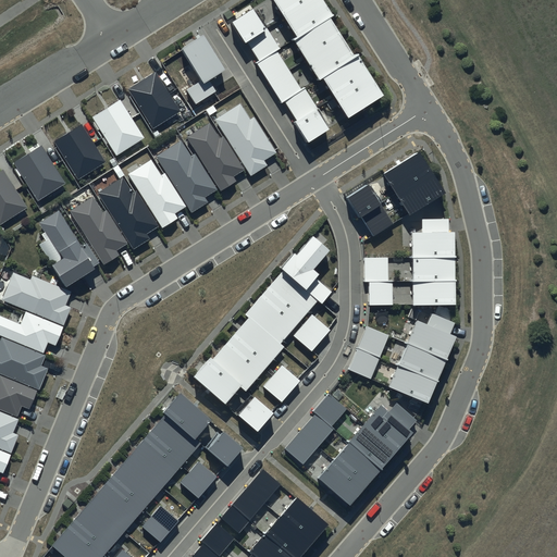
[(336,99),(348,119),(366,108),(383,97),(364,69),(358,58),(356,56),(354,57),(348,47),(338,32),(331,20),(334,17),(324,2),(323,0),(272,0),(284,19),(298,39),(294,42),(306,60),(319,81),(320,82),(323,79),(336,99)]
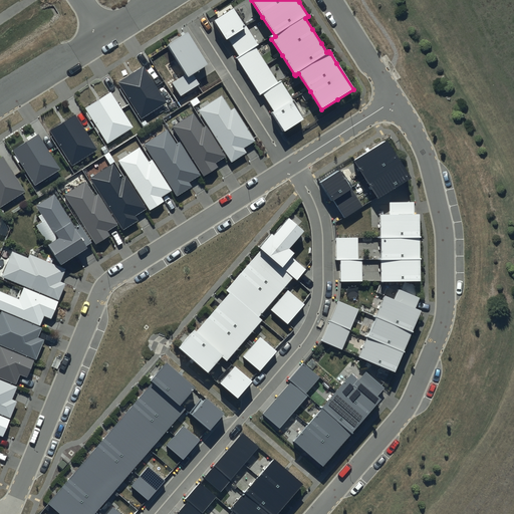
[(246,26),(234,8),(218,19),(213,21),(219,30),(226,41),(228,40),(233,47),(240,57),(236,59),(240,66),(252,85),(260,96),(262,95),(267,101),(274,112),(271,114),(276,122),(284,135),(304,121),(292,101),(294,100),(281,81),(278,83),(266,65),(255,48),(258,45),(246,26)]
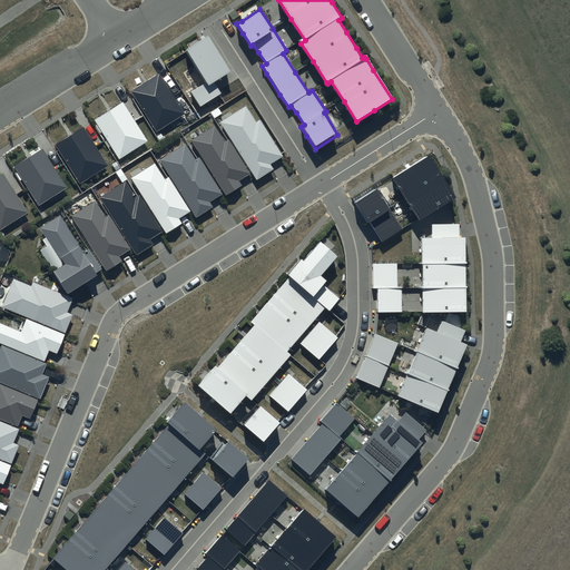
[(231,72),(208,38),(204,41),(186,51),(206,84),(208,87),(214,84),(231,72)]
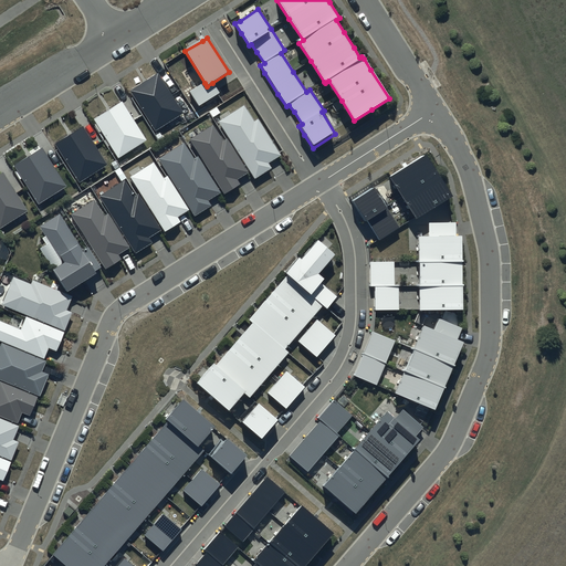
[(171,95),(158,73),(145,81),(130,90),(135,97),(156,132),(184,114),(171,95)]
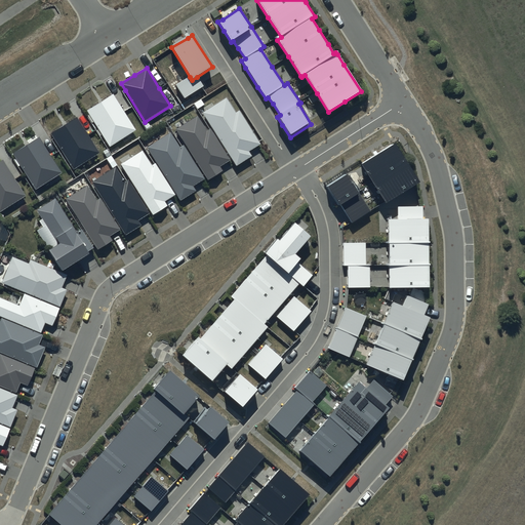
[(192,80),(190,77),(176,85),(185,98),(202,88),(203,87),(197,77),(192,80)]
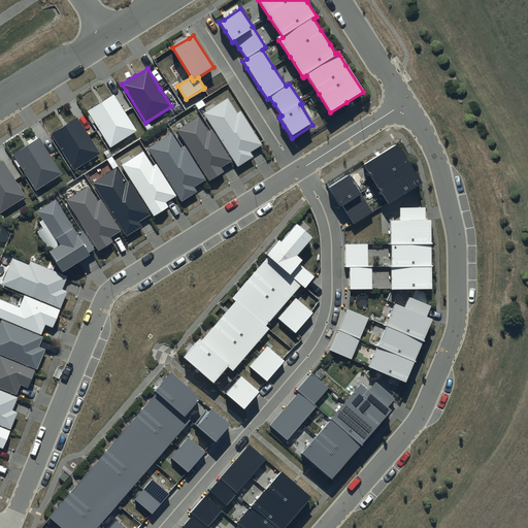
[(124,112),(113,95),(102,102),(88,111),(90,114),(110,147),(136,132),(124,112)]
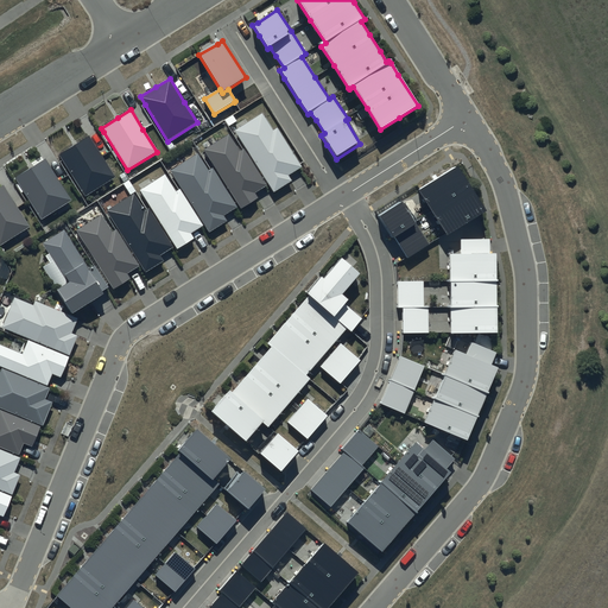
[(273,131),(263,113),(234,131),(267,183),(273,192),(291,182),(289,177),(295,172),(303,168),(301,164),(277,128),(273,131)]
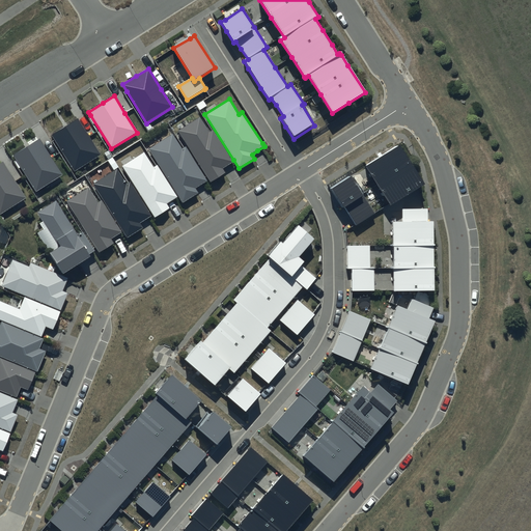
[(210,133),(199,116),(177,131),(206,176),(211,183),(224,173),(222,169),(227,166),(232,162),(231,161),(213,131),(210,133)]
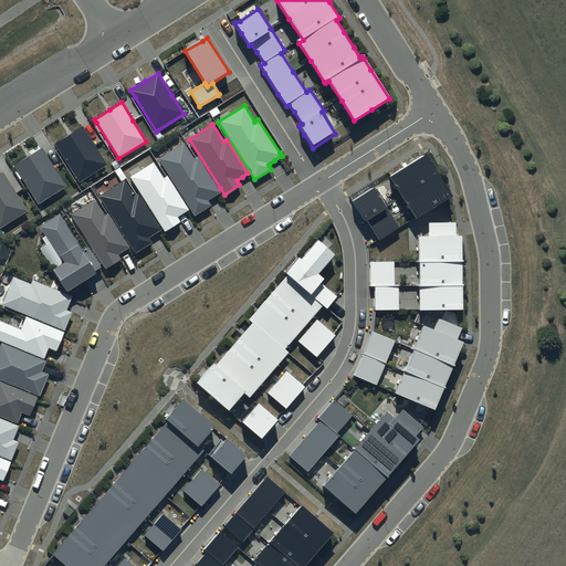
[(94,146),(83,126),(71,134),(55,144),(59,149),(80,182),(107,166),(94,146)]
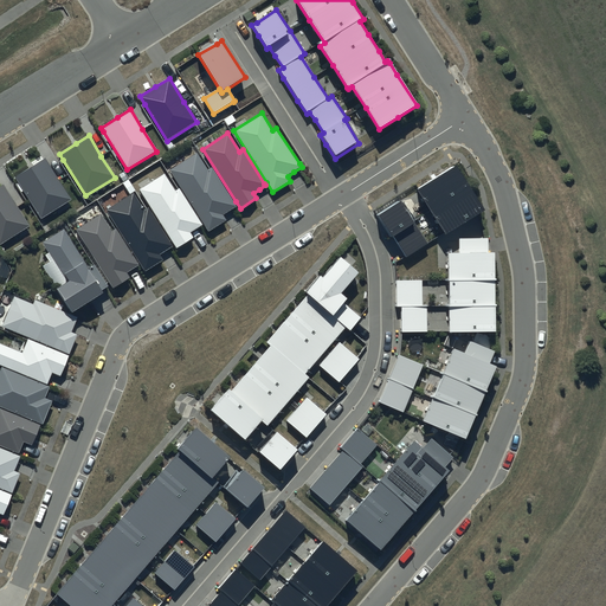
[(208,171),(197,153),(169,171),(202,223),(208,232),(226,221),(223,216),(230,212),(237,207),(233,202),(212,168),(208,171)]
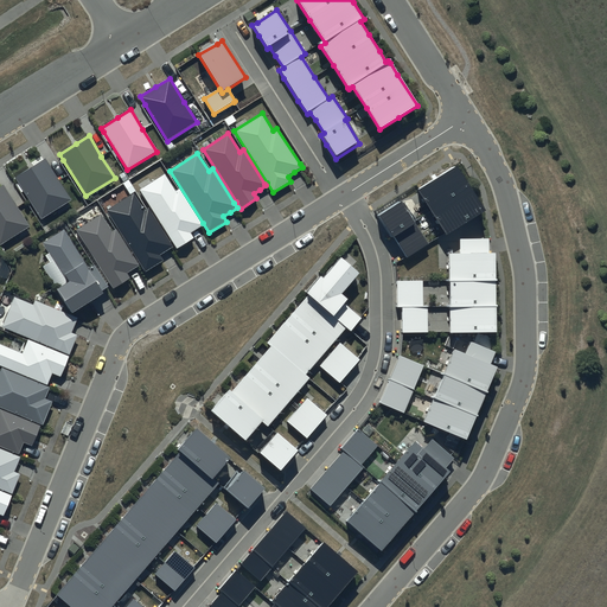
[(58,180),(44,159),(31,167),(14,178),(18,184),(40,219),(70,200),(58,180)]
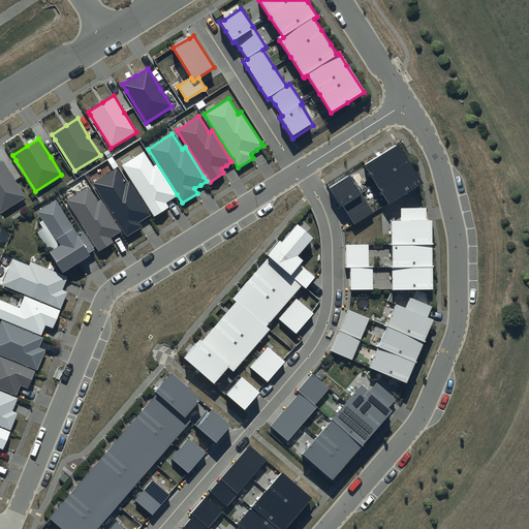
[(379,156),(364,166),(389,206),(423,185),(415,173),(398,145),(379,156)]
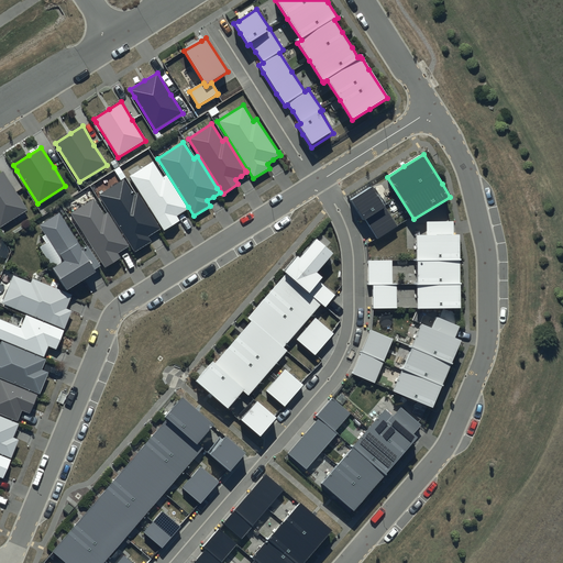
[(163,178),(153,162),(129,177),(158,223),(164,231),(178,221),(176,217),(183,213),(187,210),(186,208),(166,176),(163,178)]
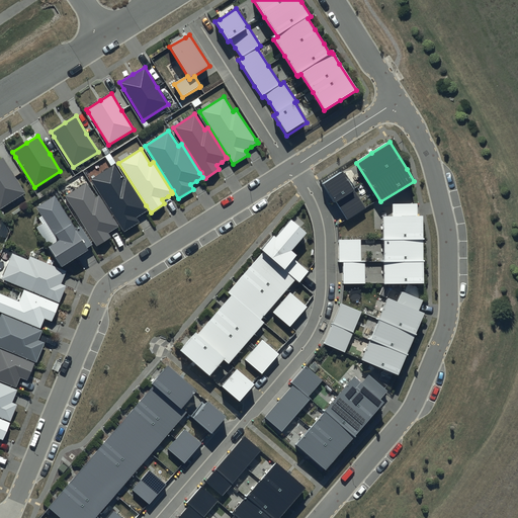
[(14,177),(3,159),(0,160),(0,208),(25,194),(14,177)]
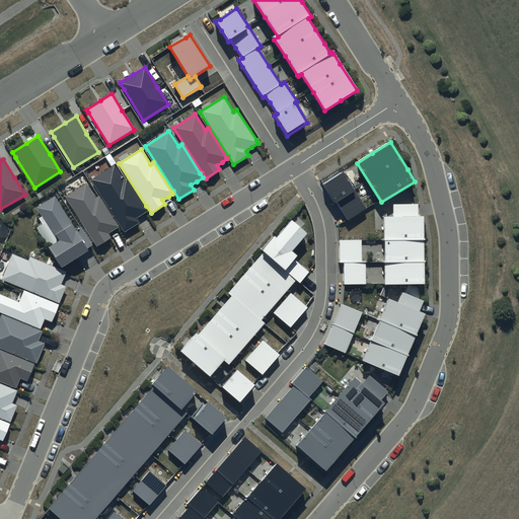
[(124,180),(115,165),(90,180),(120,225),(124,233),(140,223),(137,219),(142,215),(148,212),(145,207),(127,178),(124,180)]
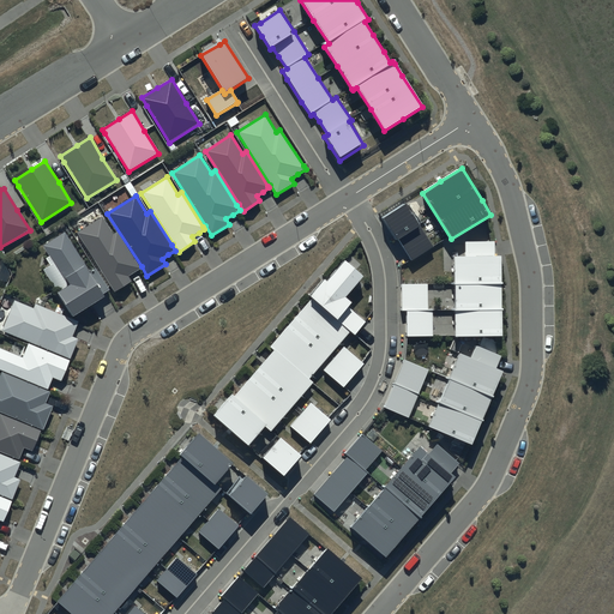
[(433,247),(405,206),(383,221),(410,262),(433,247)]
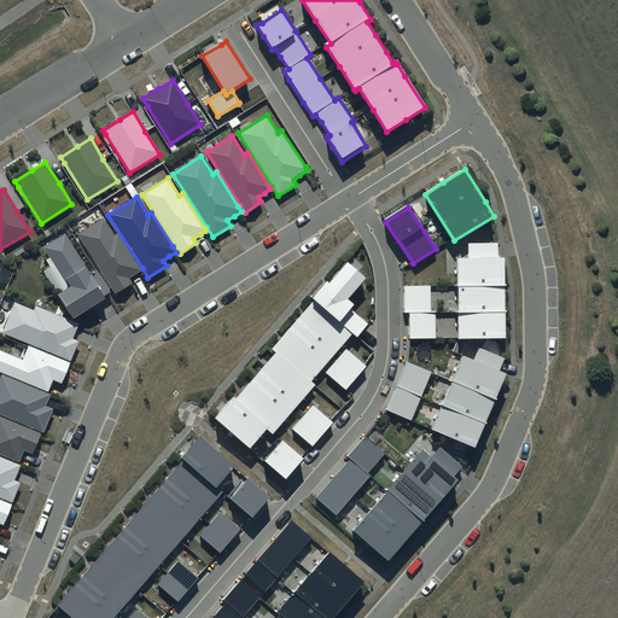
[(103,220),(77,235),(111,289),(115,296),(133,284),(130,279),(135,277),(141,272),(140,269),(118,234),(114,237),(103,220)]
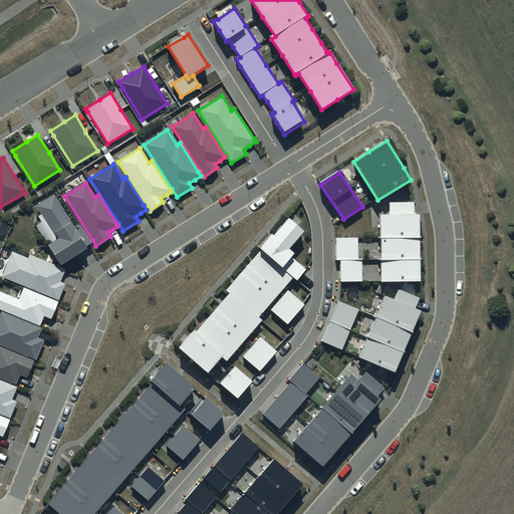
[(57,240),(48,246),(58,262),(61,266),(83,252),(87,249),(85,247),(91,244),(90,242),(78,225),(75,227),(54,195),(36,207),(57,240)]
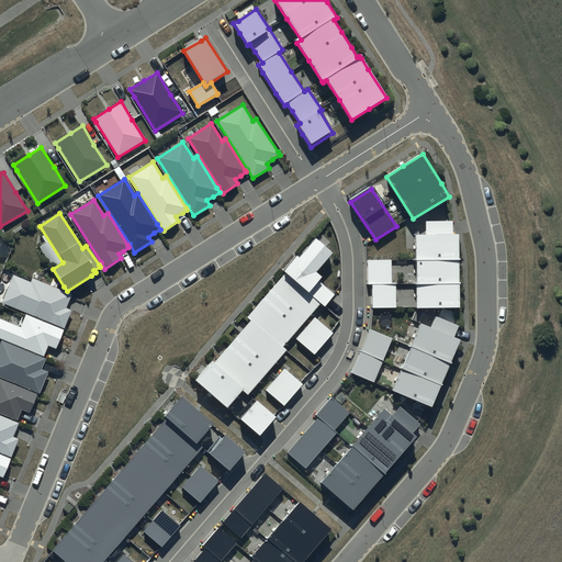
[(427,223),(426,235),(451,236),(451,223),(427,223)]
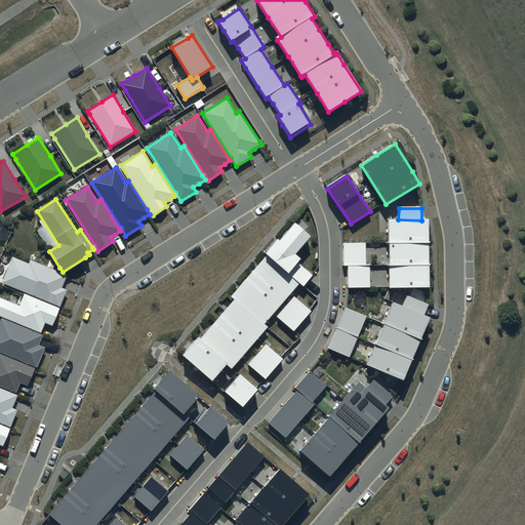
[(398,219),(389,219),(389,289),(430,289),(429,220),(421,220),(398,219)]
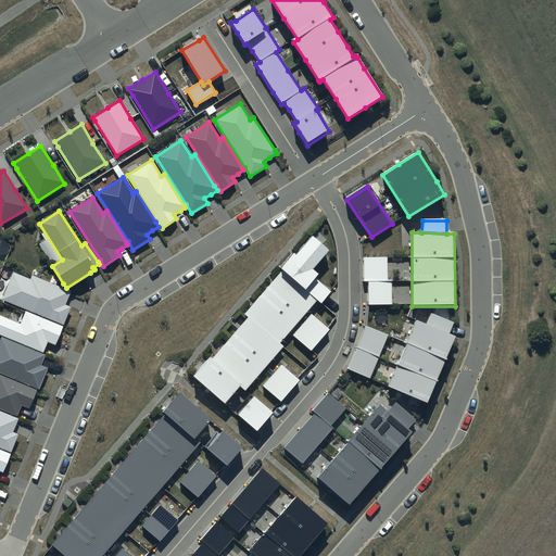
[(328,252),(313,239),(297,257),(294,255),(280,272),(281,273),(264,292),(245,314),(245,315),(250,319),(231,340),(212,363),(210,361),(196,377),(225,402),(240,384),(245,389),(263,368),(280,348),(277,344),(316,299),(320,302),(329,292),(314,279),(317,276),(312,272),(328,252)]
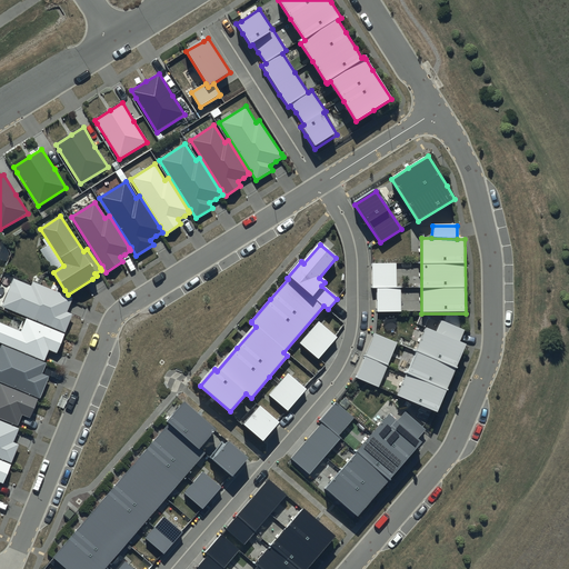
[(396,263),(372,263),(372,288),(377,288),(377,312),(401,312),(401,289),(397,289),(396,263)]
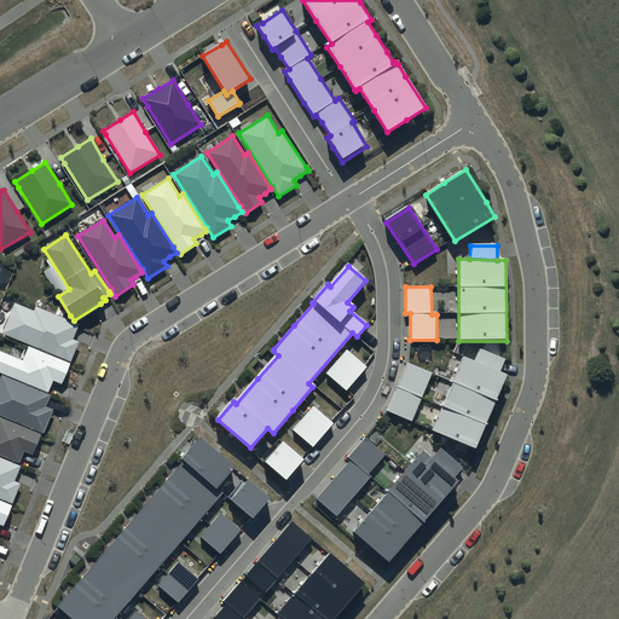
[(34,312),(15,304),(1,335),(70,363),(79,342),(73,341),(76,333),(79,325),(68,320),(35,307),(34,312)]
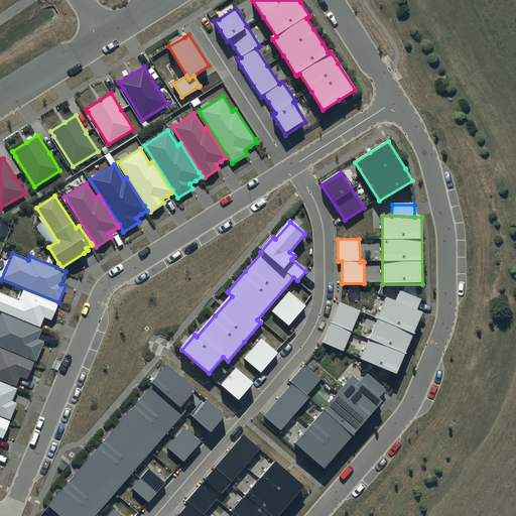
[(19,301),(0,293),(0,311),(39,328),(42,323),(43,318),(51,321),(58,303),(23,290),(19,301)]
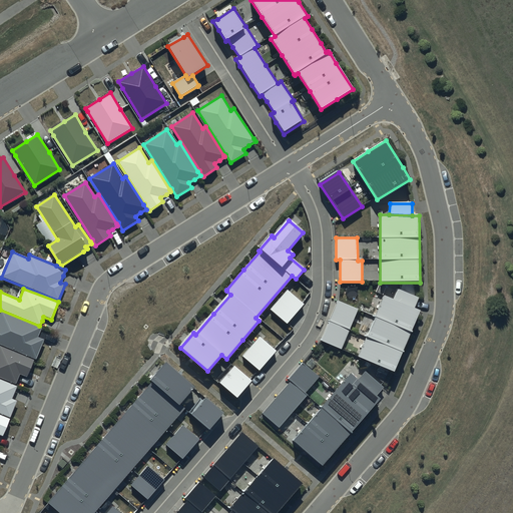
[(398,290),(393,301),(414,310),(419,299),(398,290)]
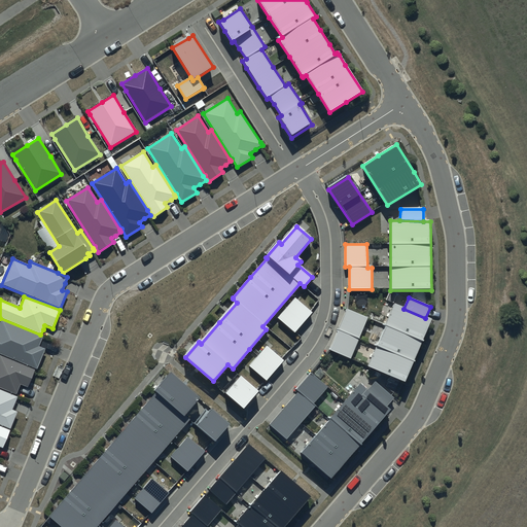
[(311,312),(295,299),(278,318),(294,334),(312,314),(311,312)]
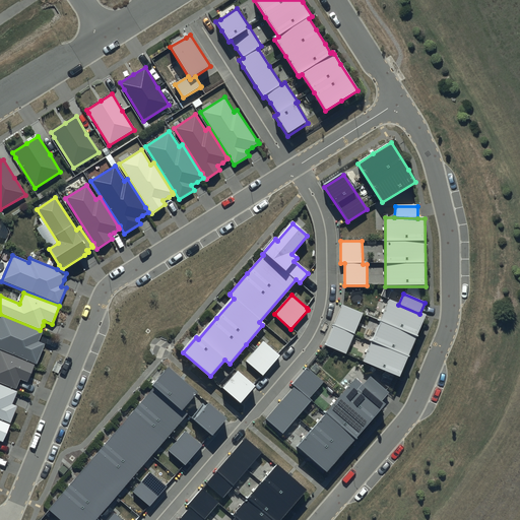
[(398,305),(388,301),(362,363),(400,379),(426,317),(419,314),(398,305)]
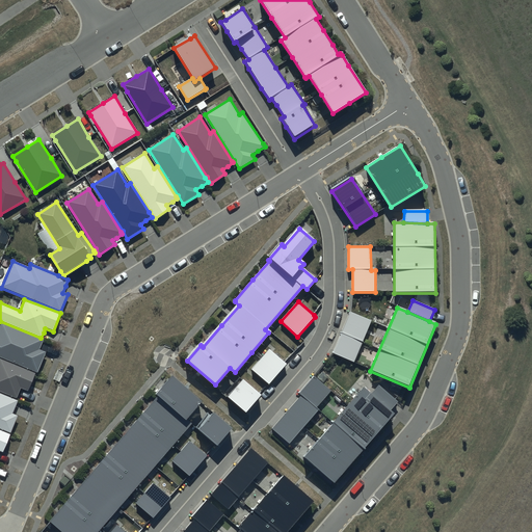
[(371,321),(349,312),(331,353),(354,363),(371,321)]
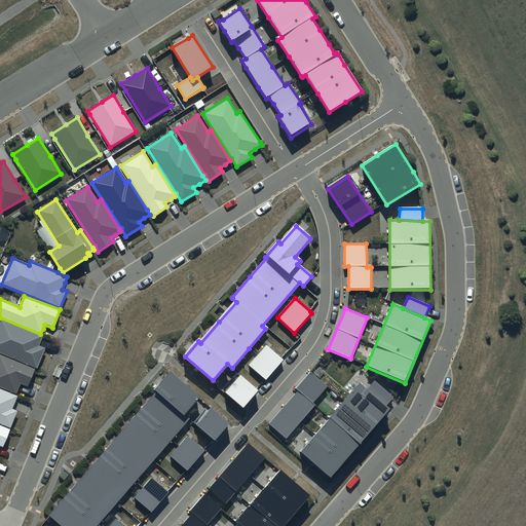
[(0,323),(0,353),(37,369),(45,348),(39,346),(41,341),(42,338),(1,322),(0,323)]
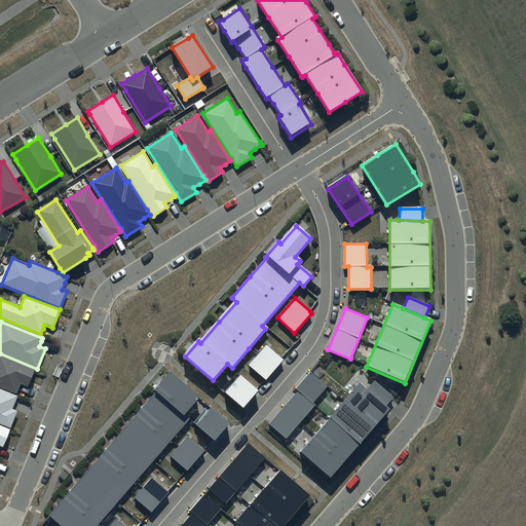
[(282,359),(266,346),(258,357),(249,366),(266,380),(284,361),(282,359)]
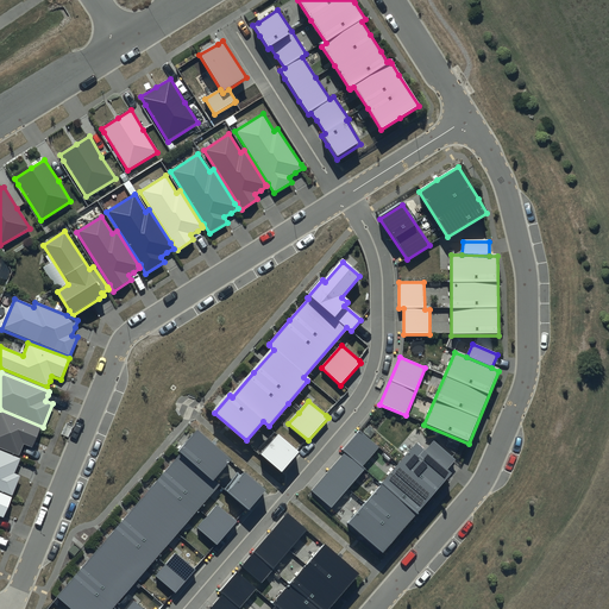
[(0,449),(18,457),(22,450),(23,445),(32,449),(41,428),(0,412),(0,449)]
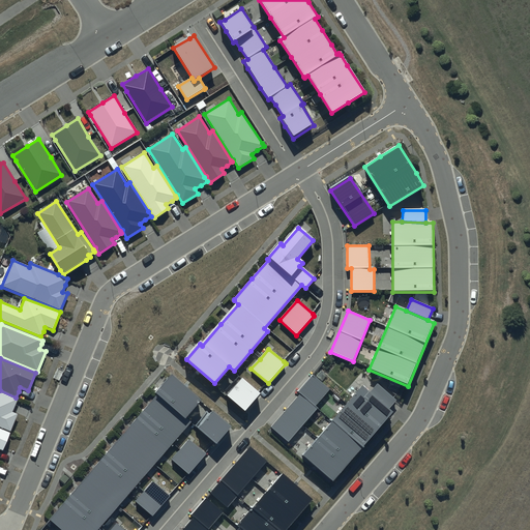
[(329,390),(312,375),(297,391),(300,394),(271,428),(289,443),(318,410),(315,408),(329,390)]
